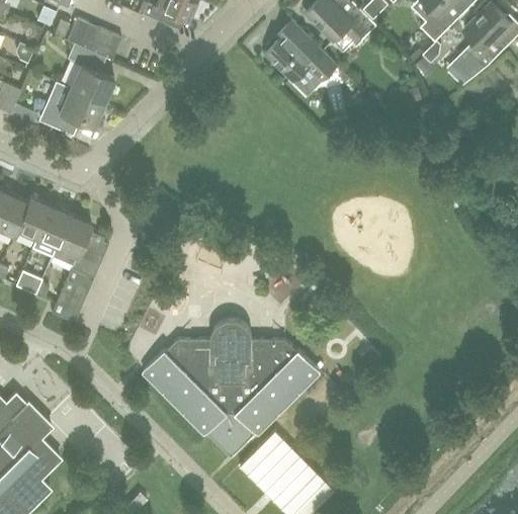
[(5,0),(0,0),(0,11),(6,14),(9,6),(4,3),(5,0)]
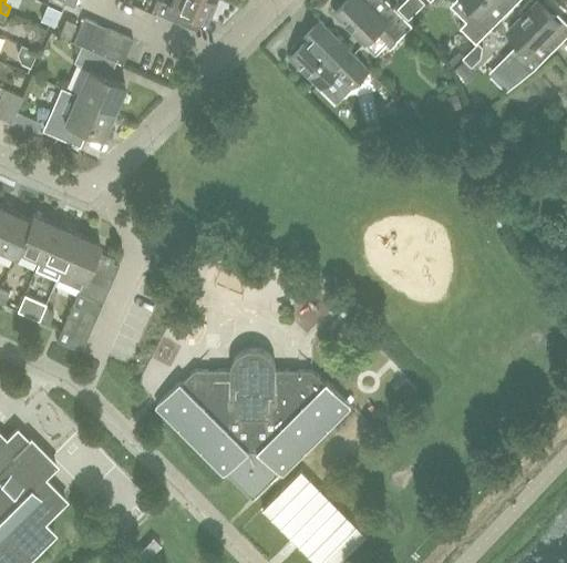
[(73,11),(76,0),(49,0),(48,3),(62,9),(63,9),(64,7),(73,11)]
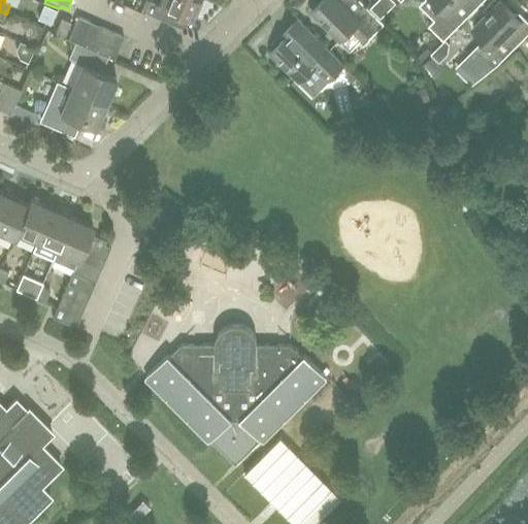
[(191,23),(200,1),(197,0),(162,0),(159,8),(150,4),(144,15),(174,29),(179,18),(191,23)]
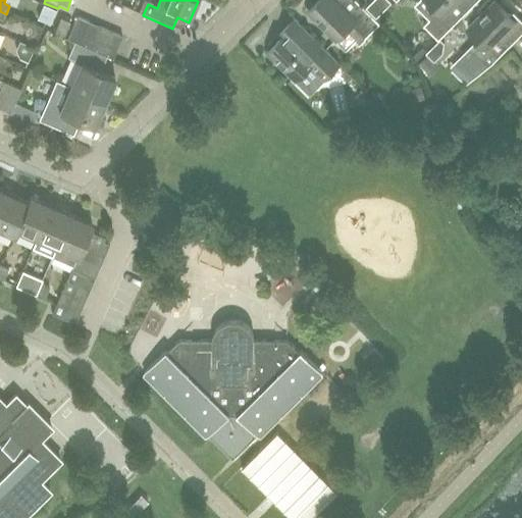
[(364,42),(379,27),(351,0),(341,10),(330,0),(322,0),(308,15),(335,42),(350,28),(364,42)]
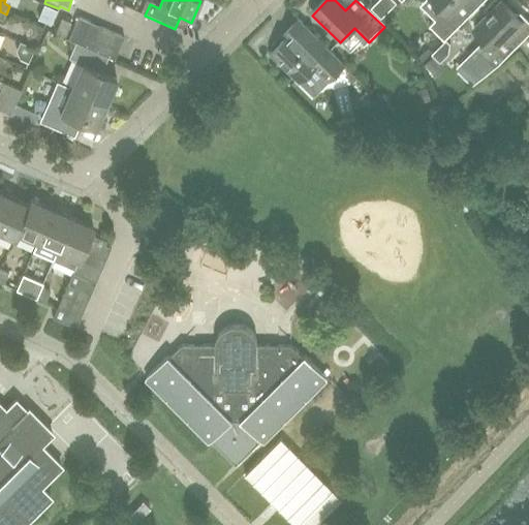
[(443,44),(477,9),(468,0),(429,0),(443,14),(429,30),(443,44)]
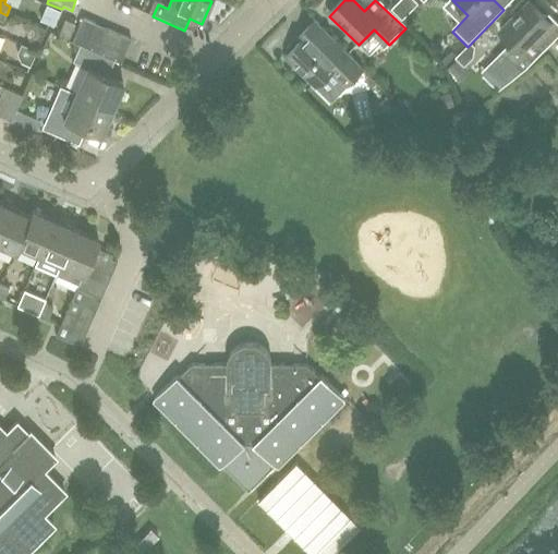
[(526,70),(552,46),(541,34),(549,25),(529,4),(499,34),(514,50),(499,65),(514,80),(526,70)]
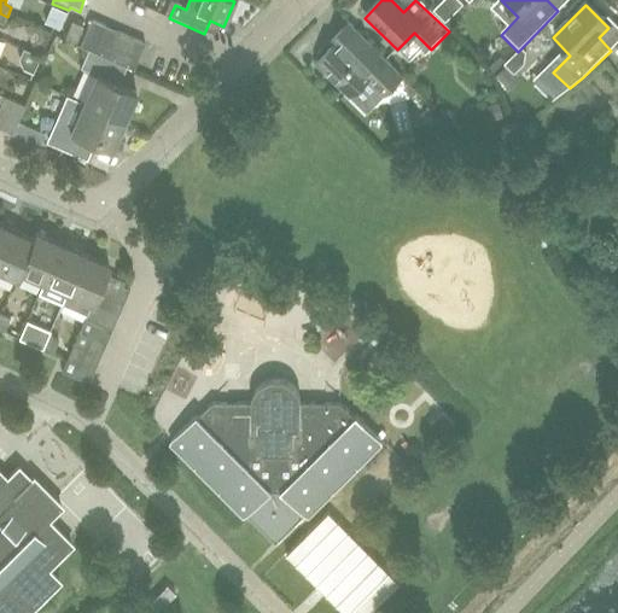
[(80,50),(93,56),(104,29),(91,23),(80,50)]
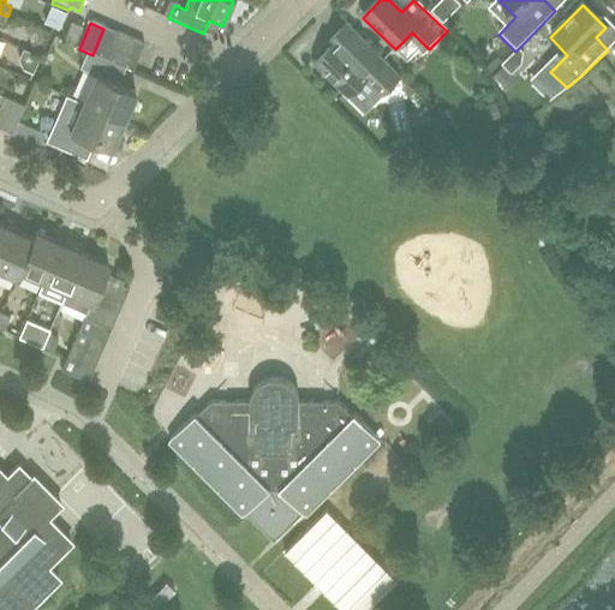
[(76,46),(82,29),(71,24),(64,41),(76,46)]
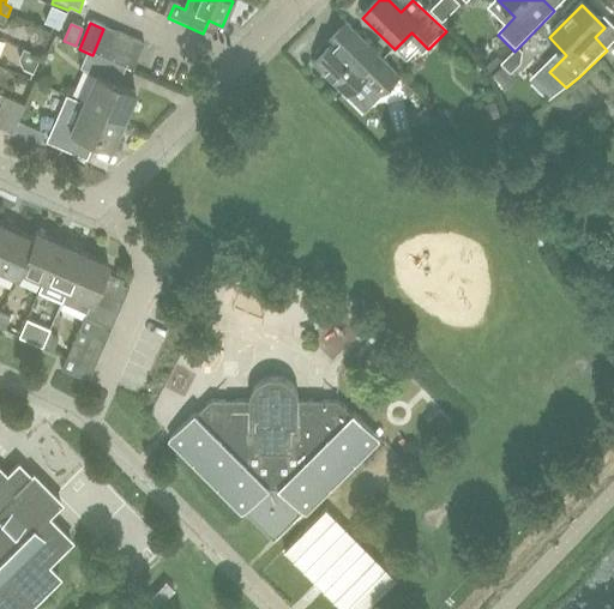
[(398,79),(363,44),(344,25),(326,43),(330,49),(314,65),(347,97),(363,79),(381,96),(398,79)]
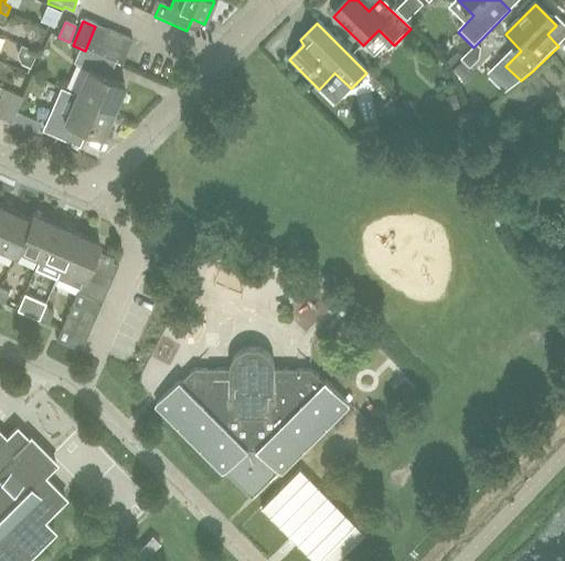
[(97,56),(107,32),(95,27),(85,51),(97,56)]
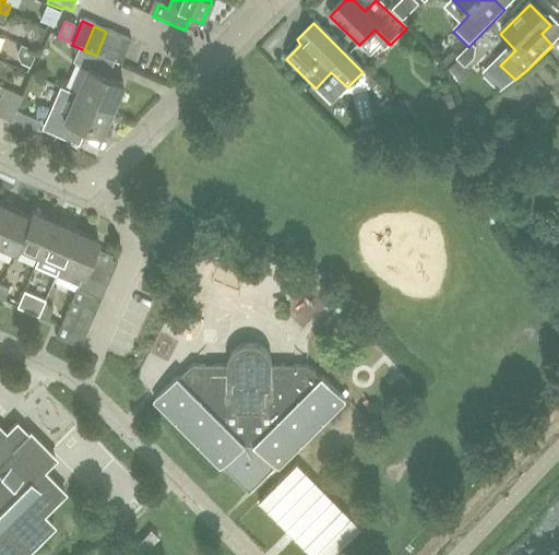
[(108,61),(118,37),(106,32),(96,56),(108,61)]
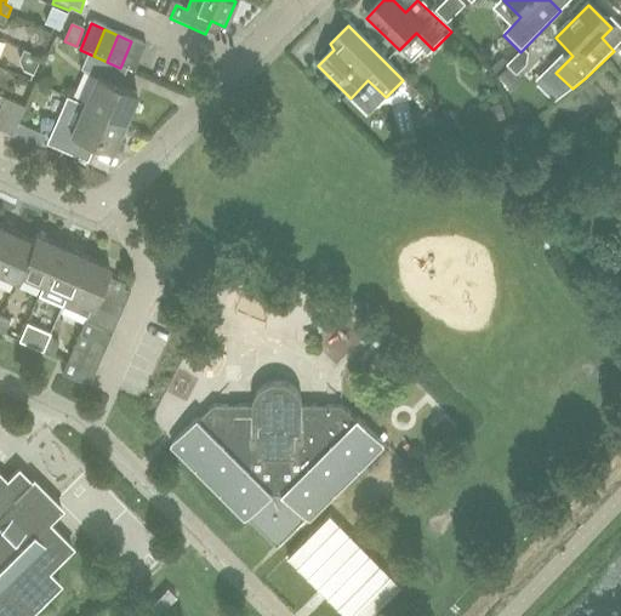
[(144,47),(131,41),(120,68),(134,74),(144,47)]
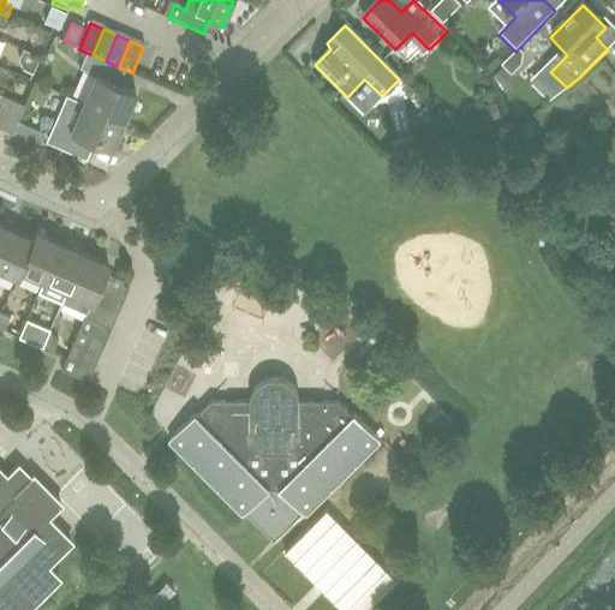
[(521,67),(524,55),(519,51),(502,67),(503,69),(494,79),(506,93),(517,82),(512,77),(521,67)]
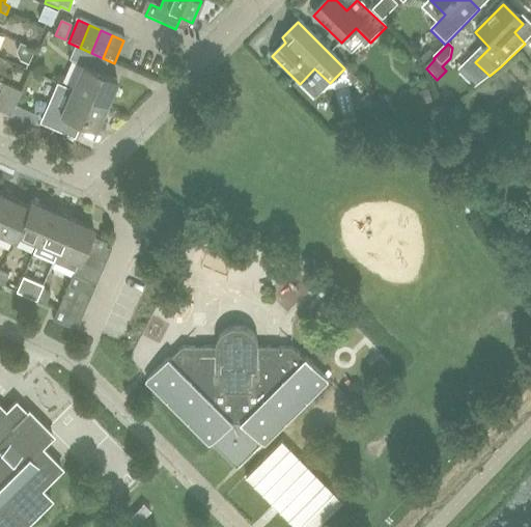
[(81,66),(70,91),(106,107),(116,82),(94,73),(101,57),(76,46),(68,61),(81,66)]
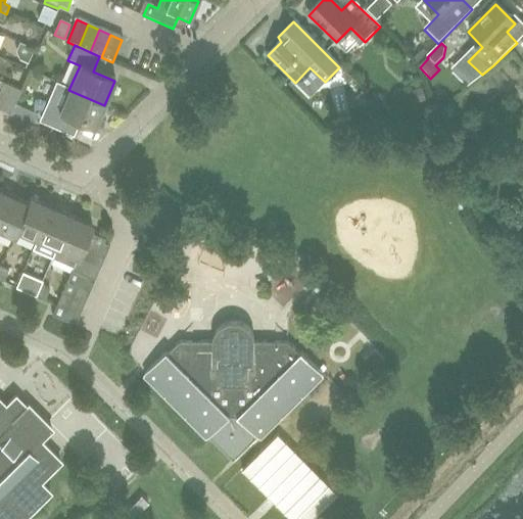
[(0,112),(9,118),(20,93),(3,85),(0,91),(0,112)]
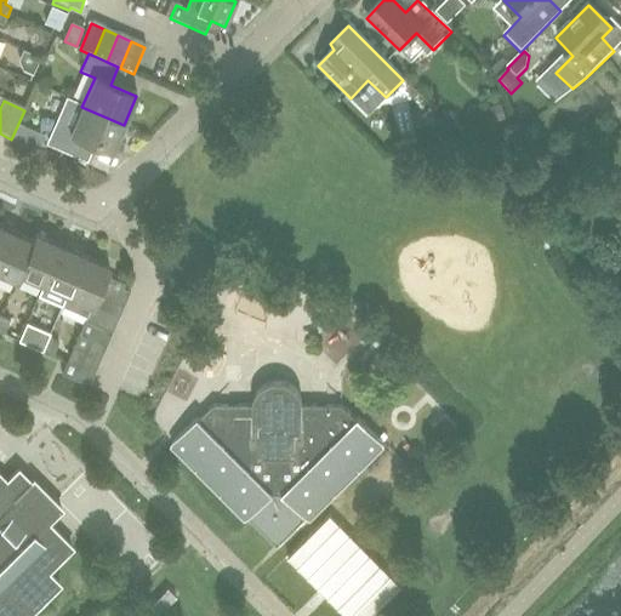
[(110,154),(124,125),(81,107),(69,135),(56,129),(49,146),(78,158),(85,142),(110,154)]
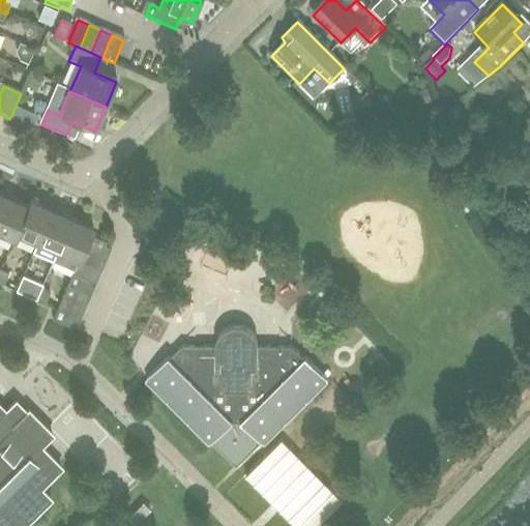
[(28,208),(27,208),(7,200),(0,215),(0,235),(13,242),(17,236),(16,236),(28,208)]
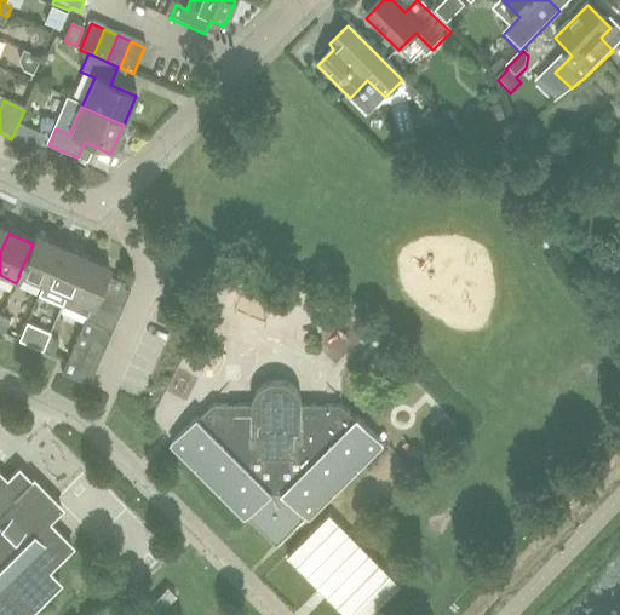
[(42,287),(59,248),(35,237),(32,243),(33,243),(18,276),(19,276),(42,287)]
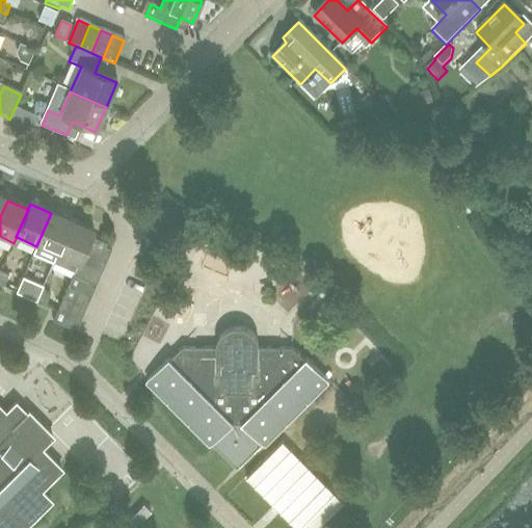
[(53,265),(72,221),(51,213),(36,246),(50,253),(47,259),(48,263),(53,265)]
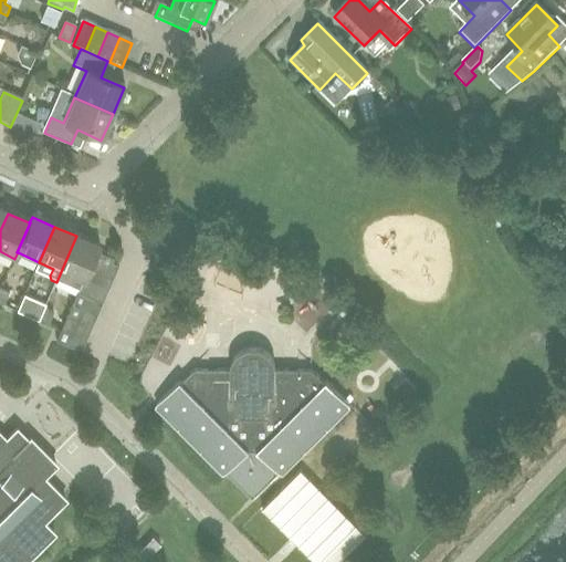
[(100,246),(76,236),(56,282),(79,292),(83,282),(88,270),(113,281),(118,269),(112,266),(113,261),(95,253),(100,246)]
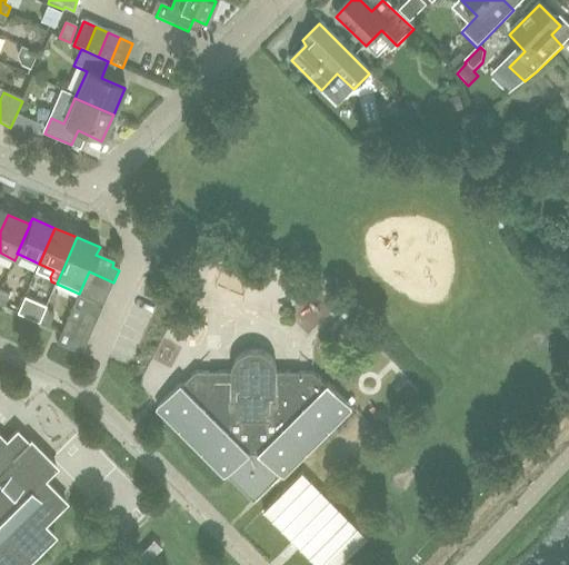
[(108,295),(113,283),(89,271),(83,284),(108,295)]
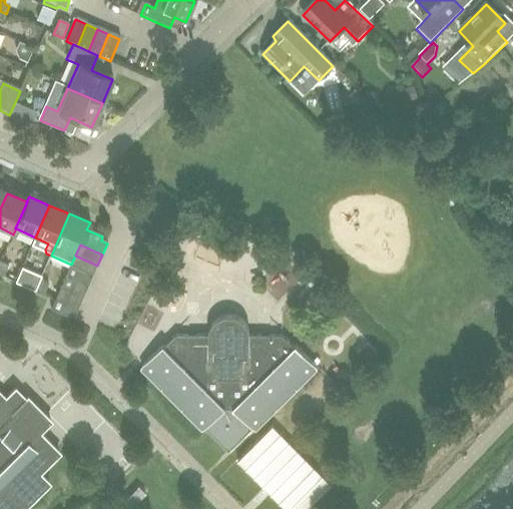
[(92,277),(97,266),(75,256),(71,265),(70,267),(92,277)]
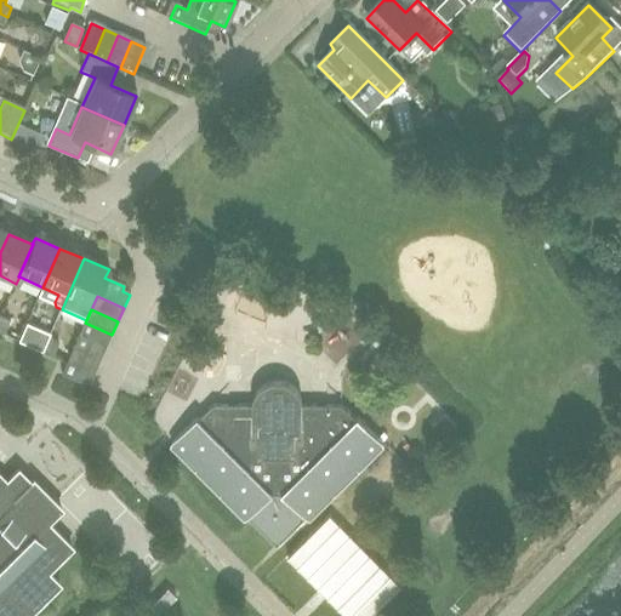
[(10,323),(0,318),(0,335),(4,336),(10,323)]
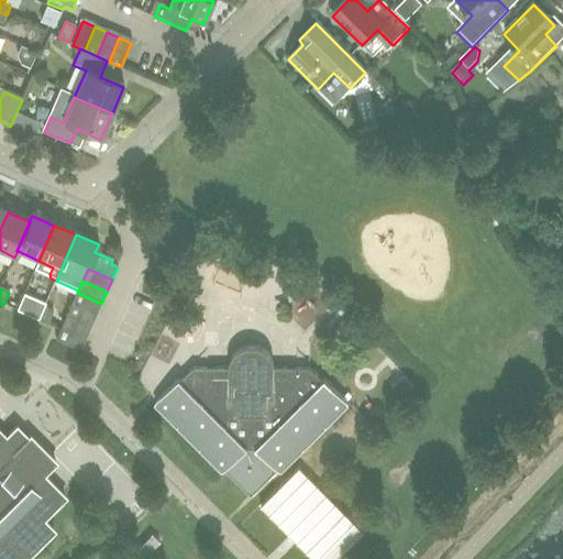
[(101,304),(77,293),(72,305),(96,316),(101,304)]
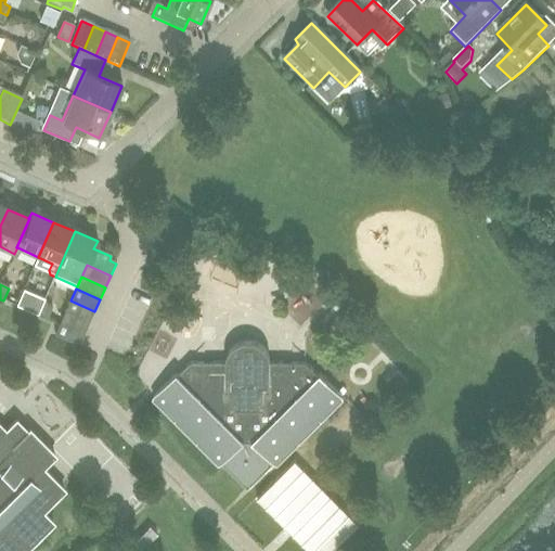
[(38,316),(43,304),(35,299),(29,312),(38,316)]
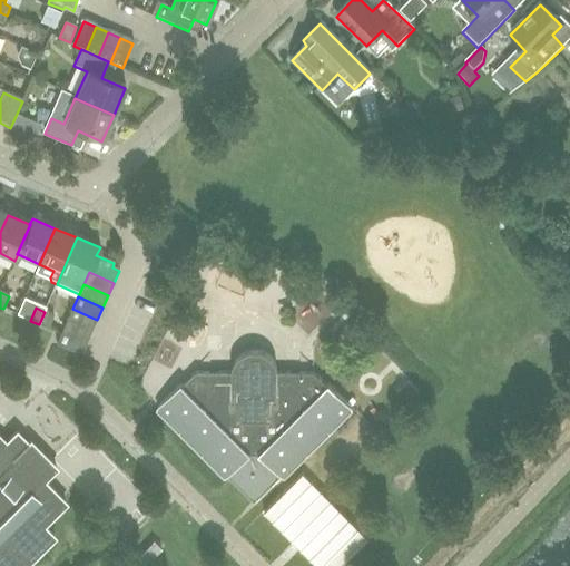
[(97,320),(72,309),(67,321),(92,332),(97,320)]
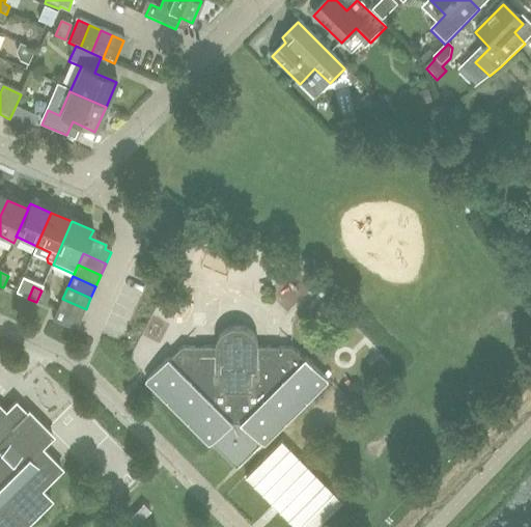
[(86,309),(62,299),(57,310),(81,321),(86,309)]
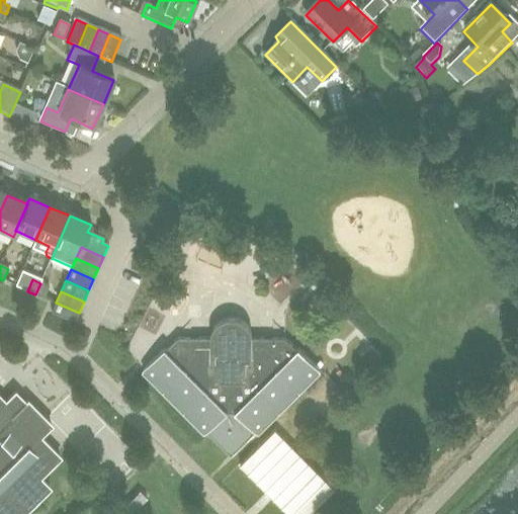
[(79,313),(56,303),(51,315),(74,324),(79,313)]
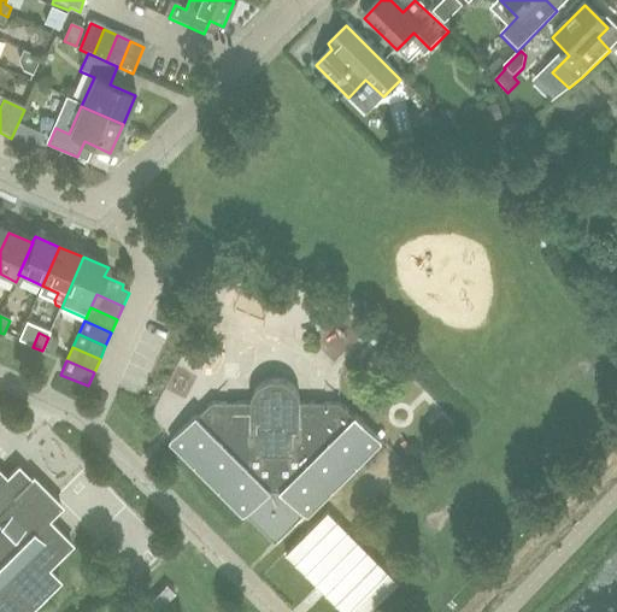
[(353,419),(340,406),(300,406),(299,401),(298,396),(297,393),(293,389),(291,387),(286,384),(281,382),(276,382),(270,382),(265,384),(262,387),(258,389),(256,393),(253,396),(252,401),(251,405),(212,405),(198,419),(197,417),(170,443),(245,519),(248,516),(275,543),(303,516),(306,519),(381,443),(354,417),(353,419)]
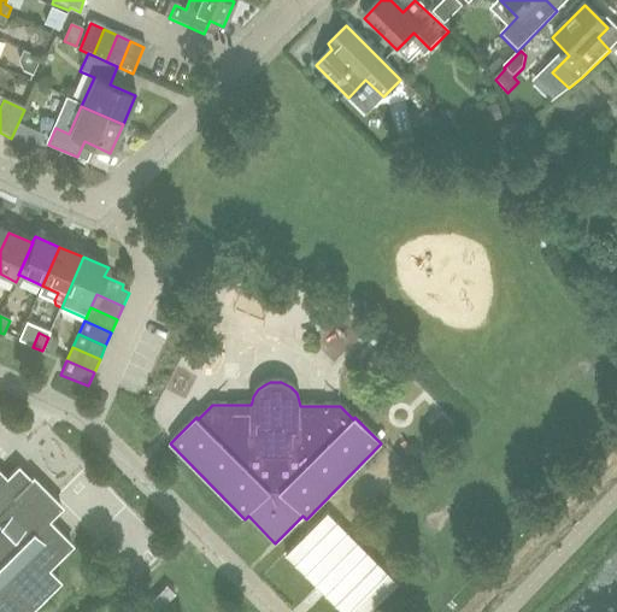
[(33,480),(30,482),(18,470),(6,482),(0,475),(0,611),(29,611),(58,583),(46,571),(71,547),(46,522),(60,508),(33,480)]
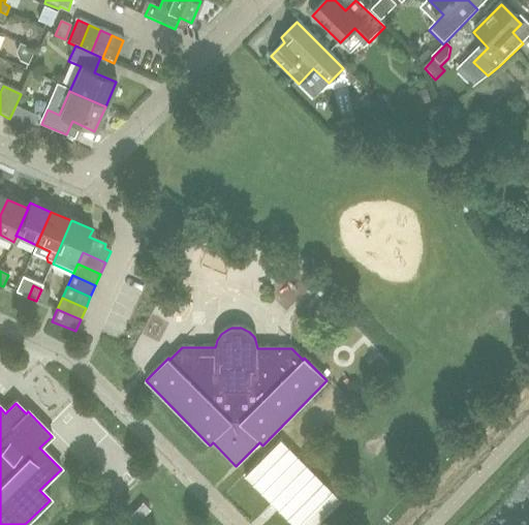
[(318,524),(341,502),(281,441),(245,477),(291,524),(318,524)]
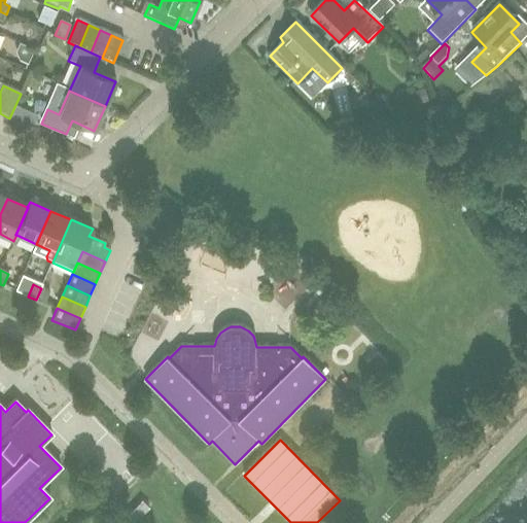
[(125,519),(128,522),(135,522),(148,508),(141,501),(125,519)]
